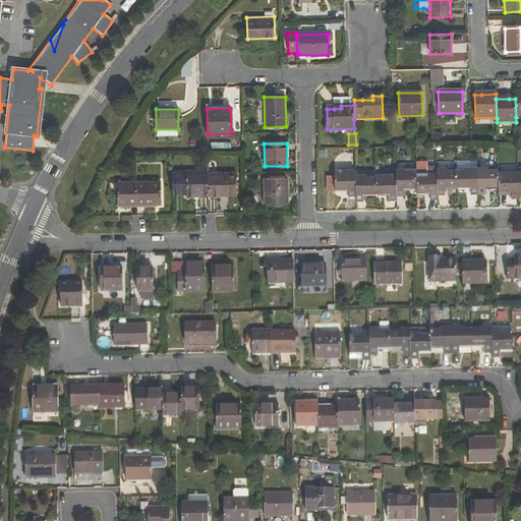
[(436,171),(436,167),(427,167),(427,173),(416,174),(416,189),(416,195),(429,195),(429,200),(437,200),(437,195),(436,171)]
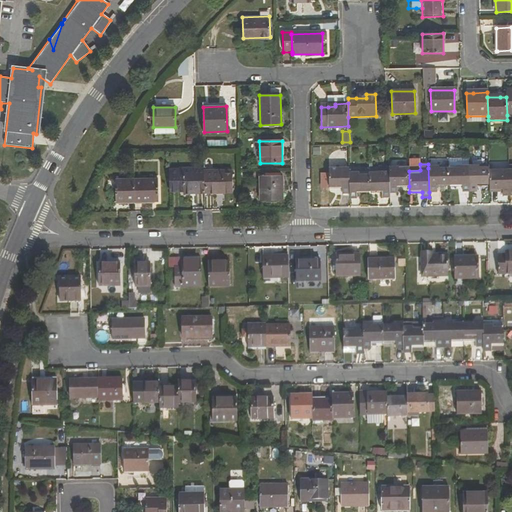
[(490,166),(469,167),(469,192),(477,192),(477,185),(490,184),(490,171),(490,166)]
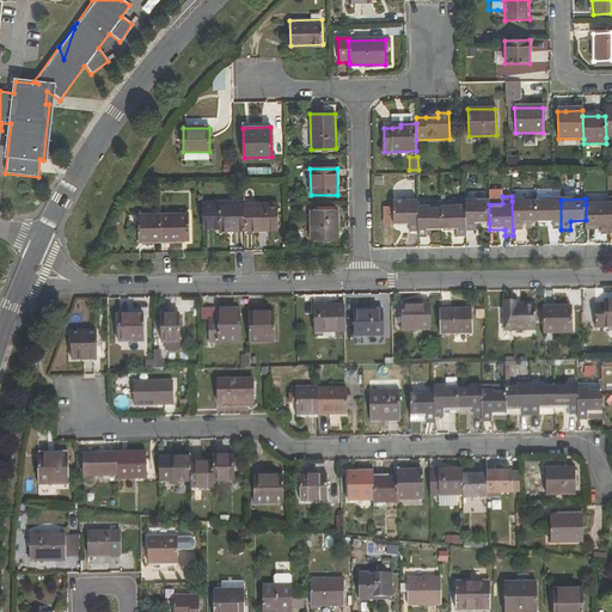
[(537,221),(537,200),(512,201),(513,230),(522,230),(522,222),(537,221)]
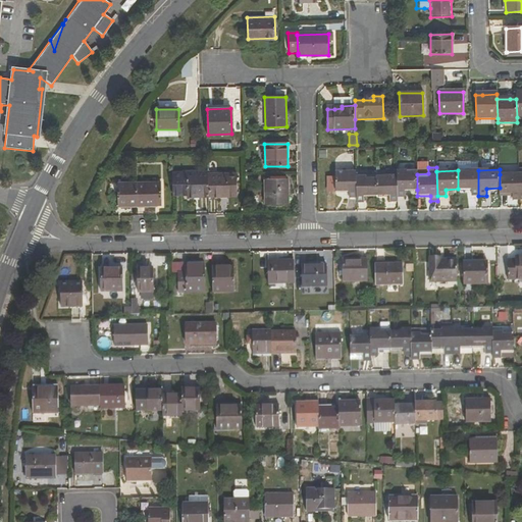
[(478,170),(458,170),(458,189),(470,189),(471,196),(478,196),(478,170)]
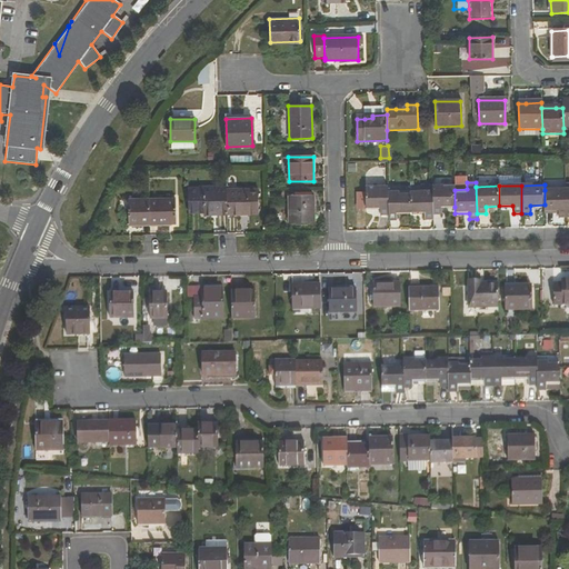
[(455,187),(432,187),(432,192),(433,215),(440,213),(440,207),(455,207),(455,190),(455,187)]
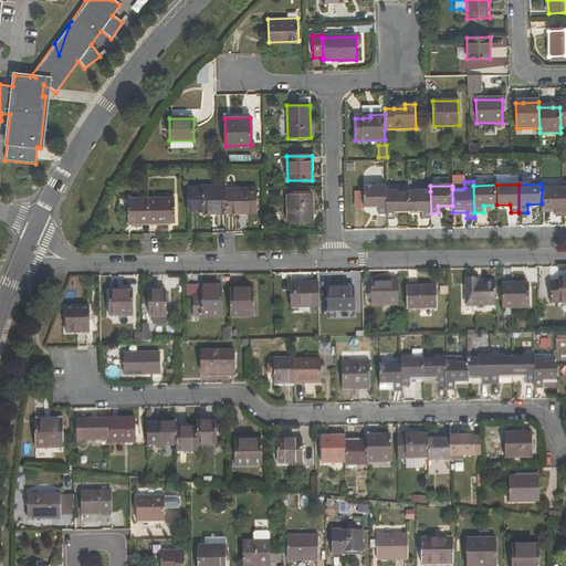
[(224,187),(202,188),(202,212),(203,215),(210,215),(209,211),(226,211),(224,190),(224,187)]
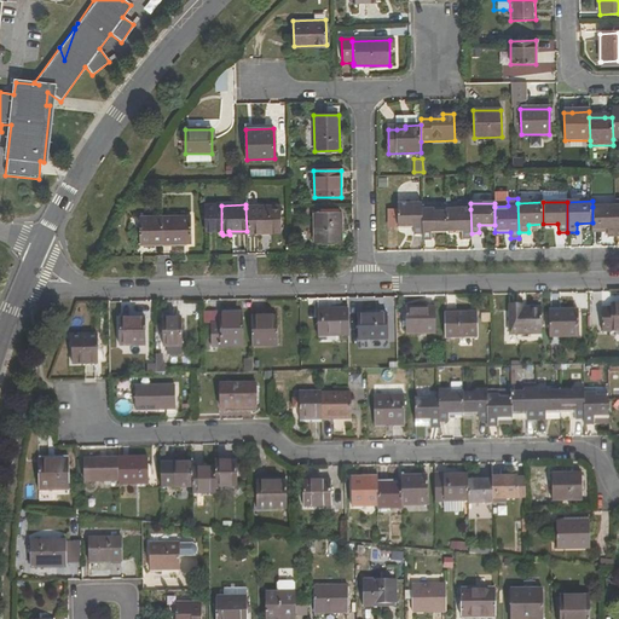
[(422,210),(422,204),(398,204),(398,227),(412,227),(412,233),(422,233),(422,210)]
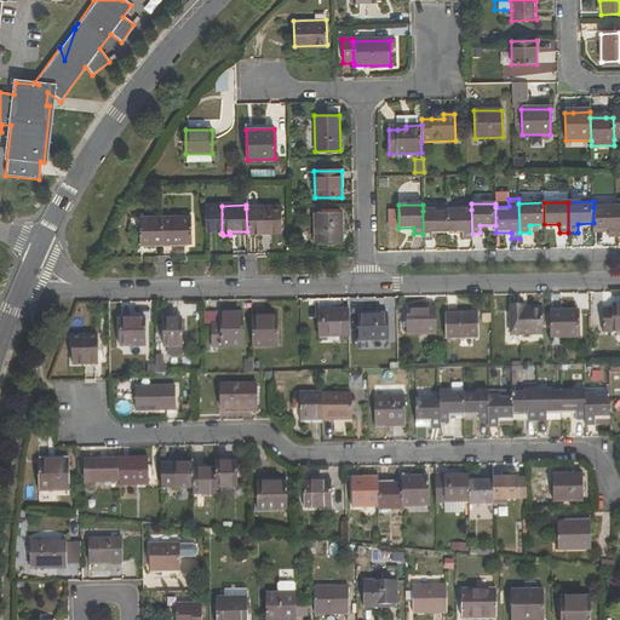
[(222,206),(204,206),(205,233),(222,233),(222,206)]
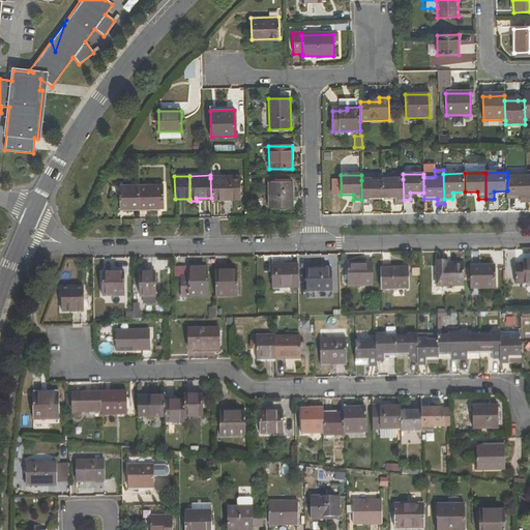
[(211,198),(211,201),(240,200),(240,177),(210,178),(211,198)]
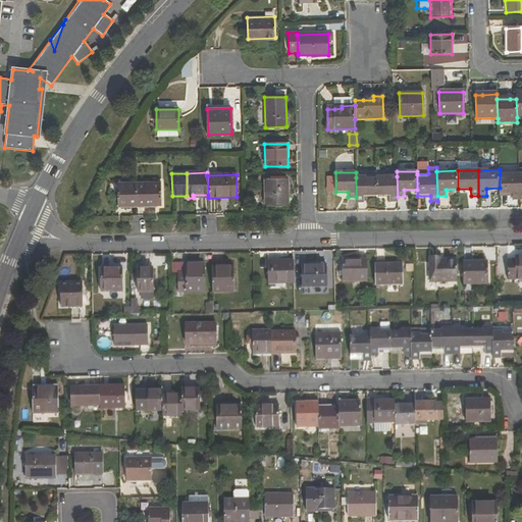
[(500,188),(500,194),(512,194),(512,200),(520,200),(520,174),(500,174),(500,188)]
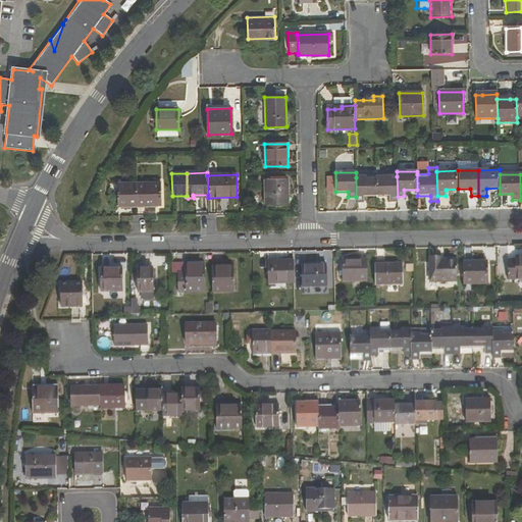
[(377,197),(376,176),(356,177),(356,197),(357,202),(365,202),(364,197),(377,197)]
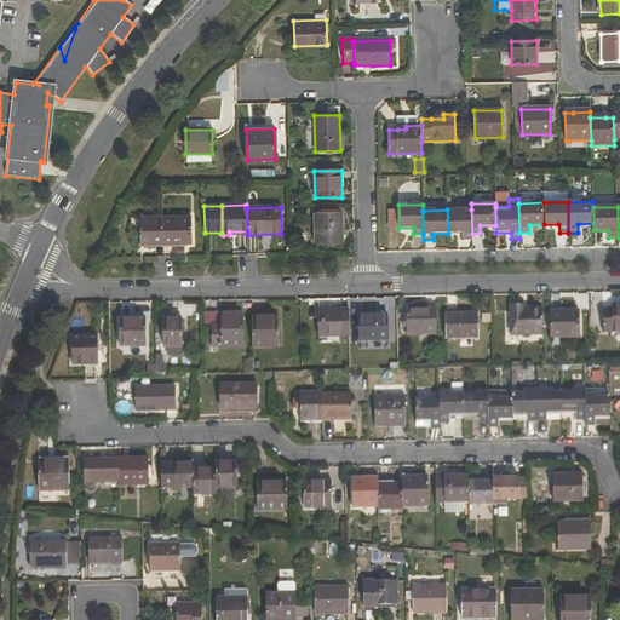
[(471,210),(447,210),(448,234),(463,233),(463,240),(472,240),(472,234),(471,210)]
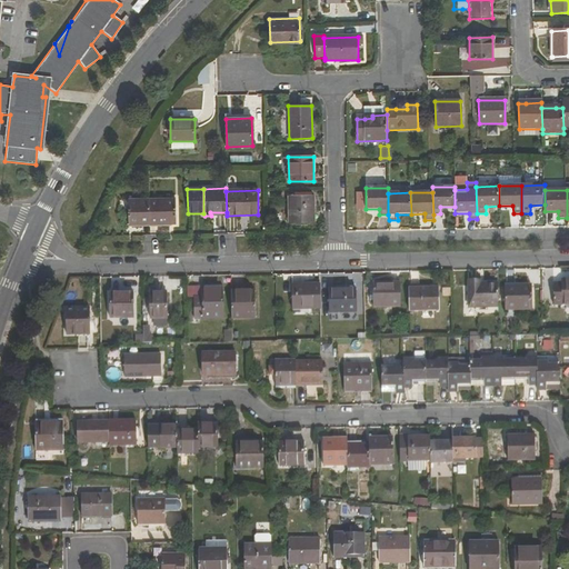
[(313,196),(288,197),(289,223),(315,222),(313,196)]
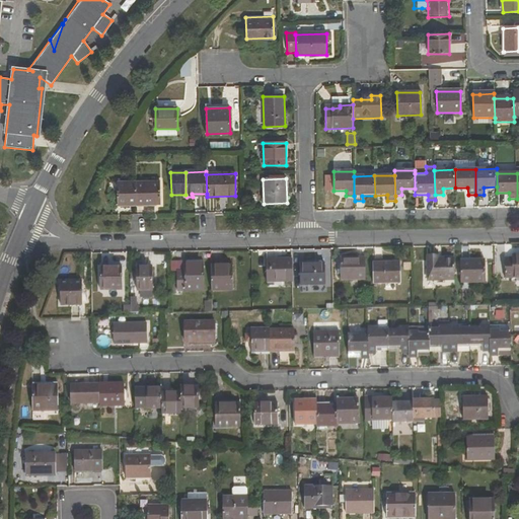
[(136,182),(136,181),(118,181),(118,206),(136,206),(136,182)]
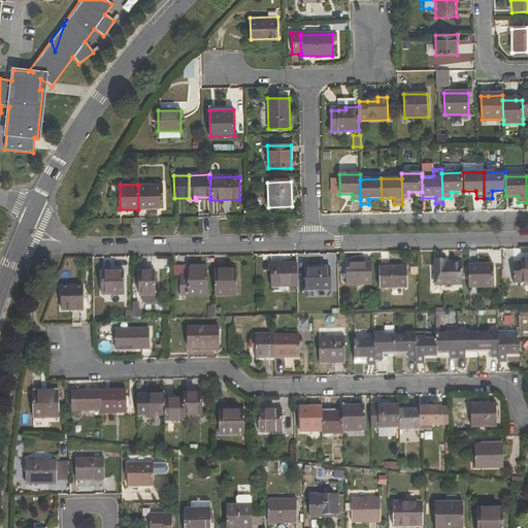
[(138,186),(138,209),(161,209),(161,186),(138,186)]
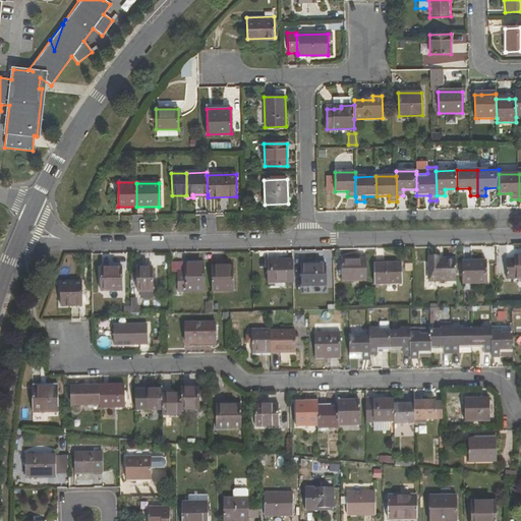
[(305,259),(324,258),(324,250),(305,251),(305,259)]
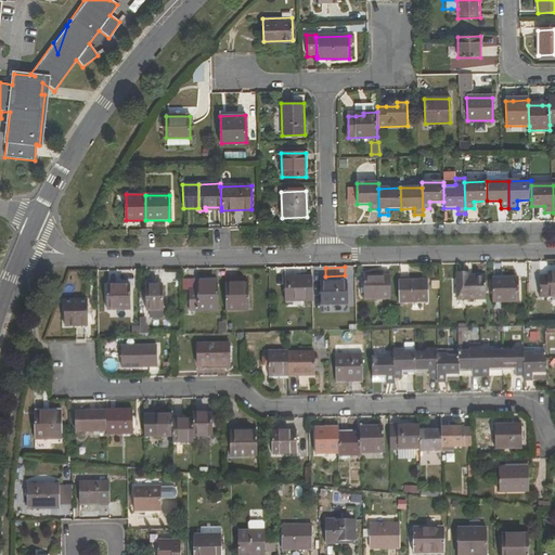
[(486,300),(485,276),(467,278),(466,274),(456,274),(456,301),(486,300)]
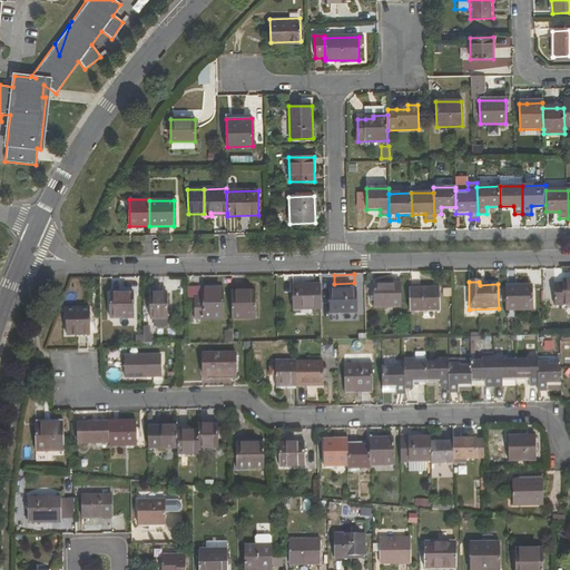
[(400,283),(374,283),(374,308),(401,308),(400,283)]
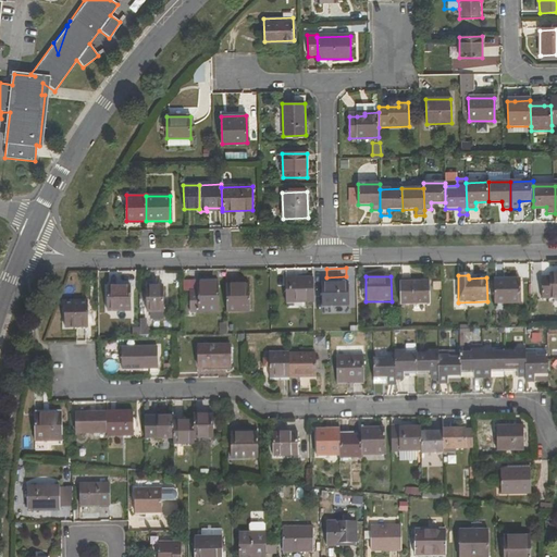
[(313,302),(313,279),(285,280),(286,304),(313,302)]
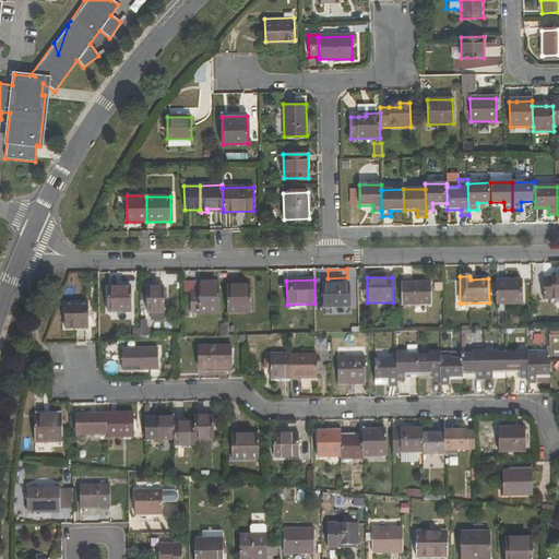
[(558,280),(550,281),(543,282),(543,300),(558,299),(558,280)]
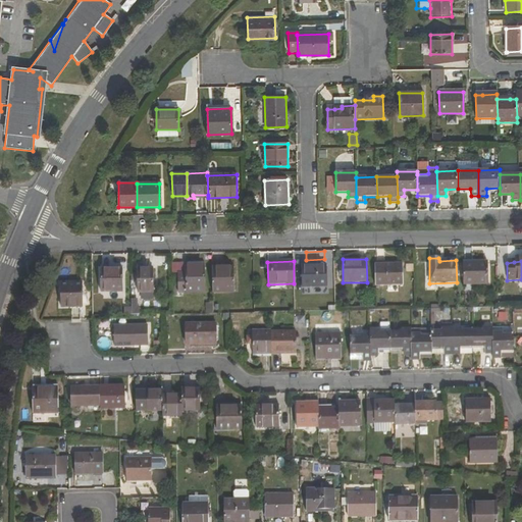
[(487,263),(463,263),(464,285),(487,284),(487,263)]
